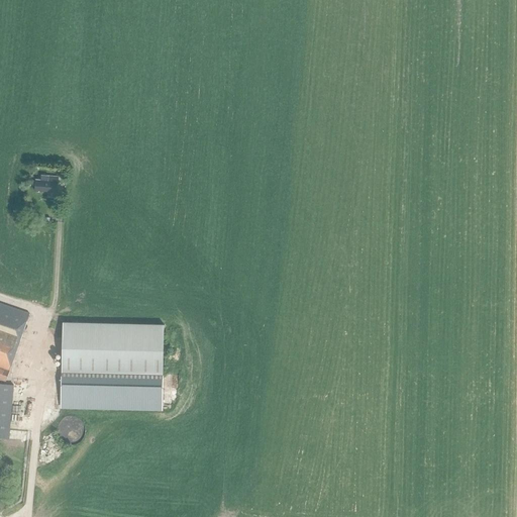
[(69,170),(60,169),(60,177),(64,178),(63,187),(67,187),(69,170)]
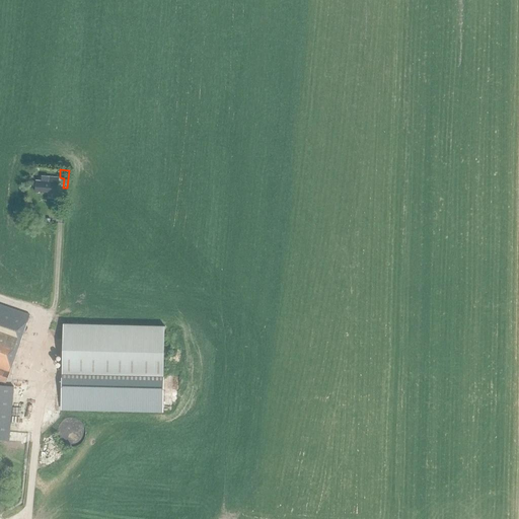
[(34,193),(57,195),(58,177),(42,176),(42,180),(35,180),(34,193)]
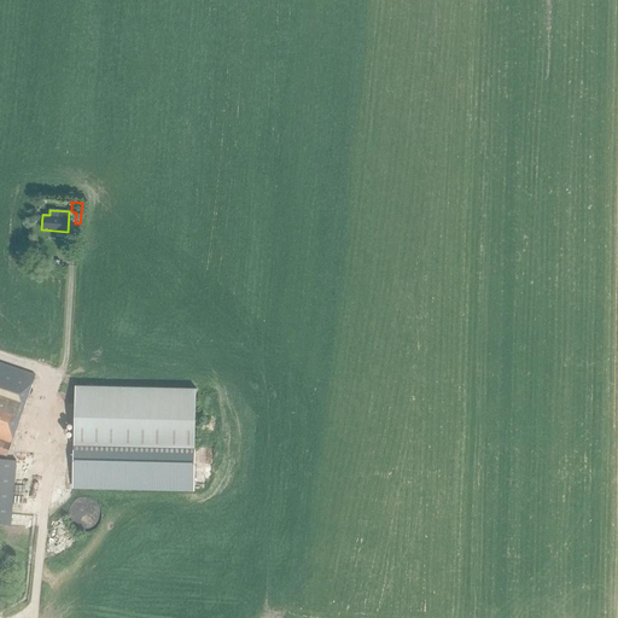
[(0,453),(7,456),(35,375),(0,362),(0,453)]
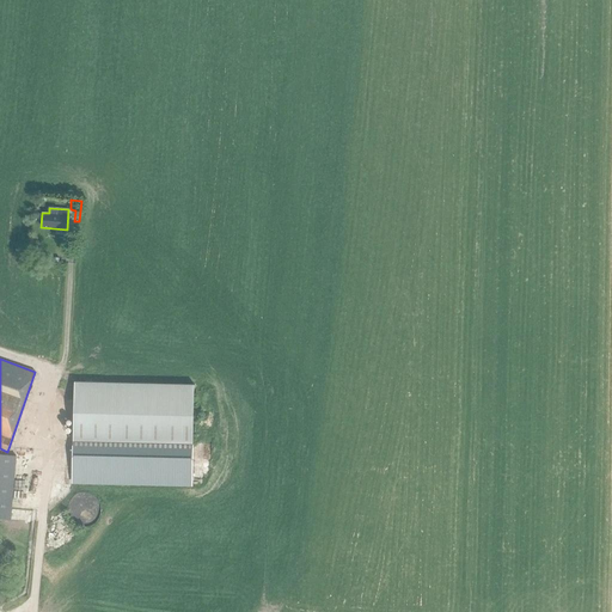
[(74,381),(73,442),(194,446),(194,385),(74,381)]
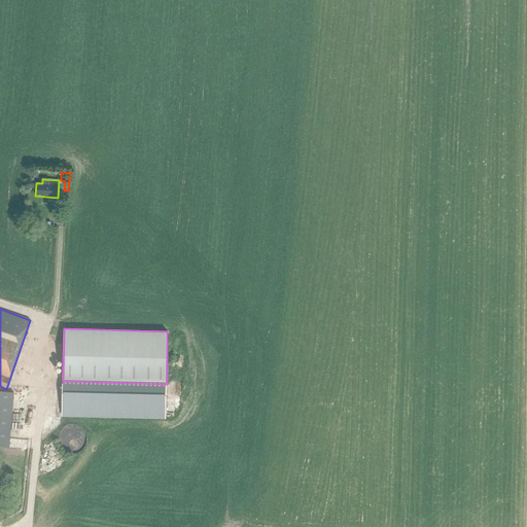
[(166,419),(167,384),(63,381),(62,417),(63,417),(166,419)]
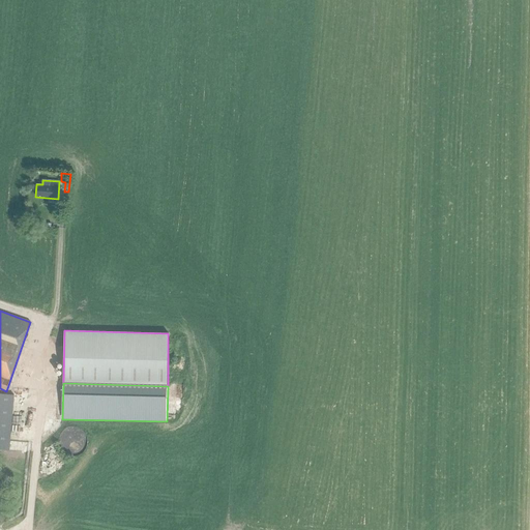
[(0,449),(9,450),(10,442),(13,395),(0,393),(0,449)]
